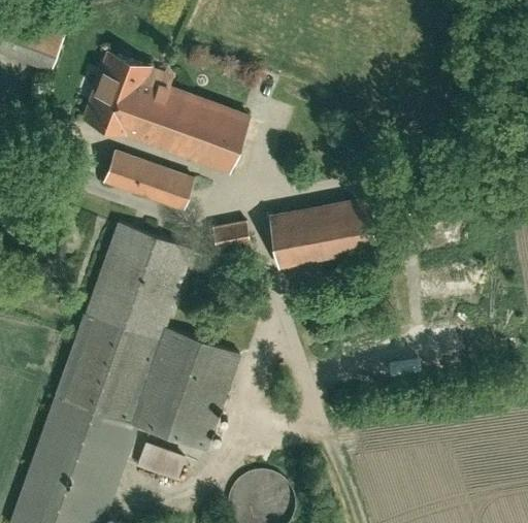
[(0,0),(0,50),(51,68),(66,26),(0,0)]
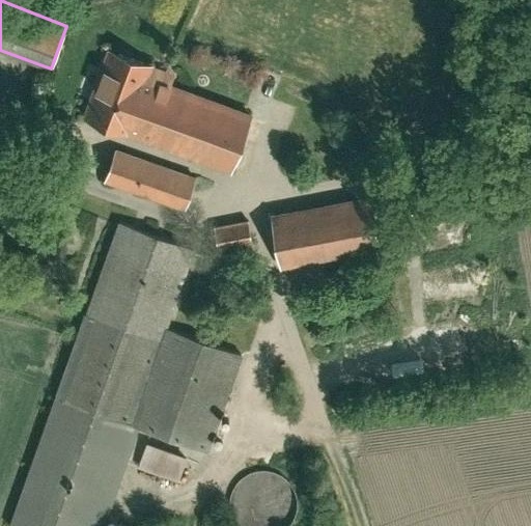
[(108,50),(82,118),(230,174),(252,116),(169,85),(173,75),(108,50)]
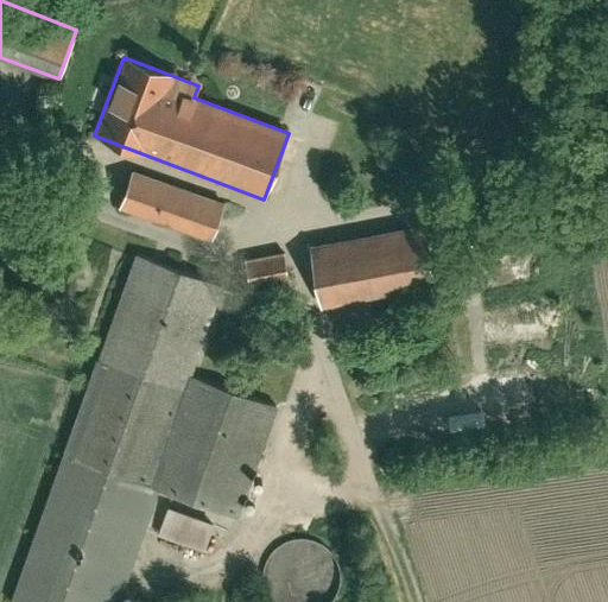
[(131,172),(118,211),(209,242),(222,204),(131,172)]
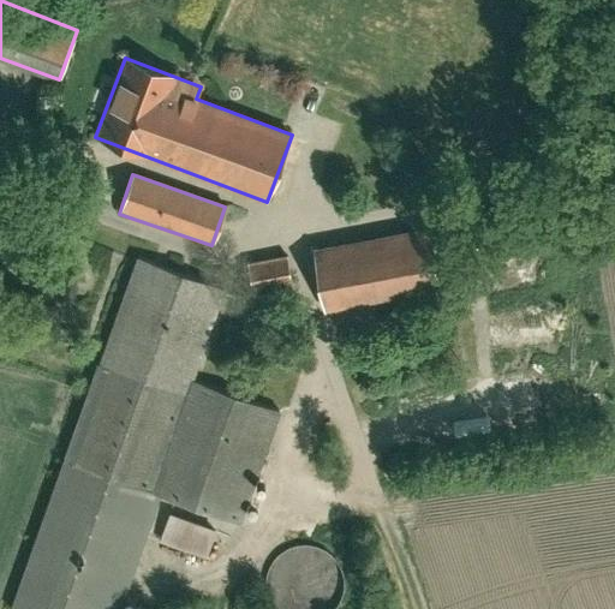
[(430,233),(314,252),(324,314),(441,293),(430,233)]
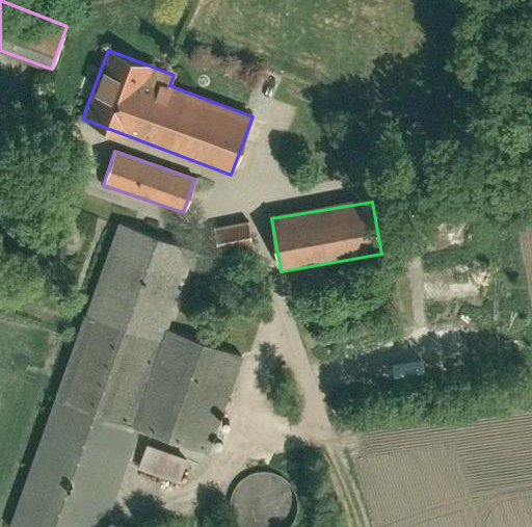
[(193,249),(118,222),(8,526),(102,526),(137,428),(207,453),(241,357),(165,330),(193,249)]
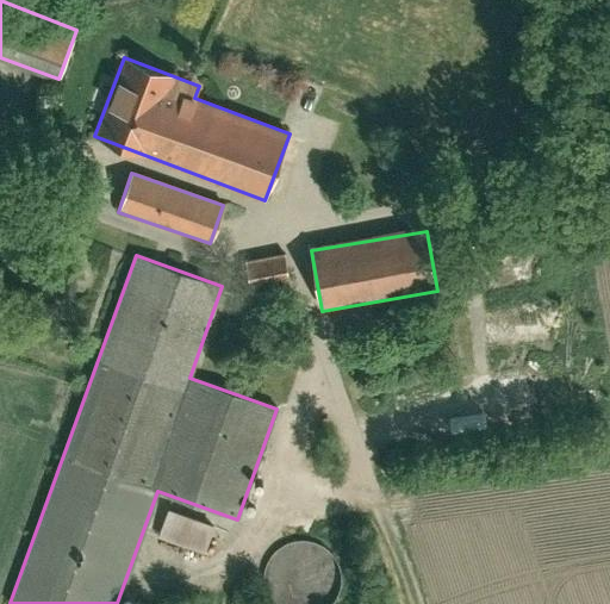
[(282,257),(244,266),(250,290),(287,281),(282,257)]
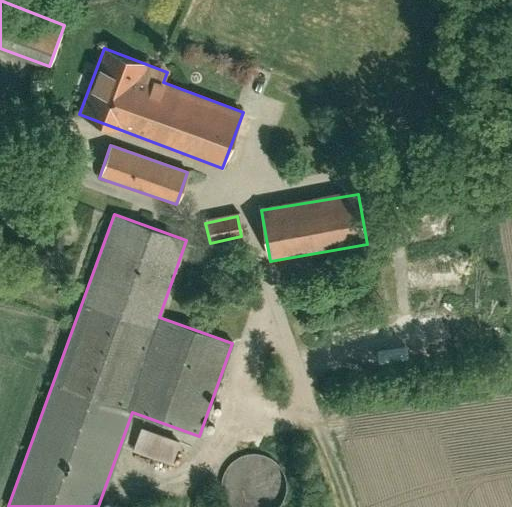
[(179,441),(141,428),(133,453),(171,465),(179,441)]
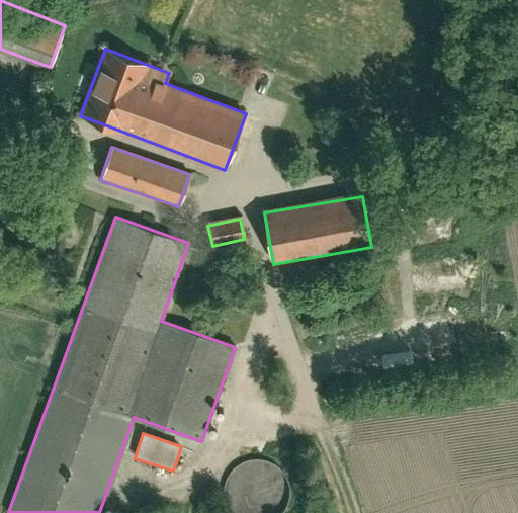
[(279,512),(283,506),(285,495),(285,485),(280,475),(273,466),(264,461),(253,460),(243,462),(234,467),(228,476),(224,485),(223,495),(225,505),(230,512),(279,512)]
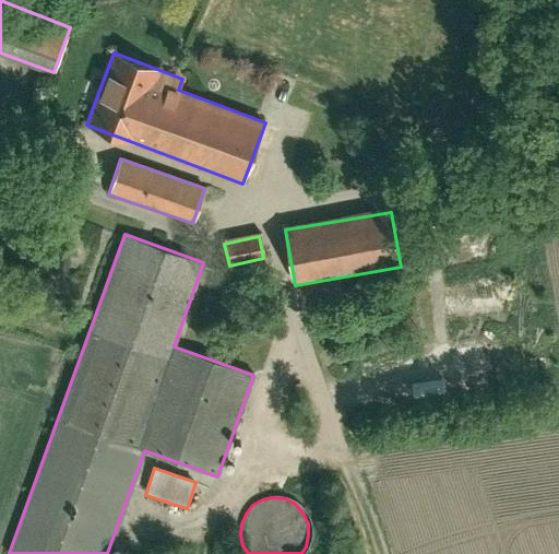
All buildings are outlined.
